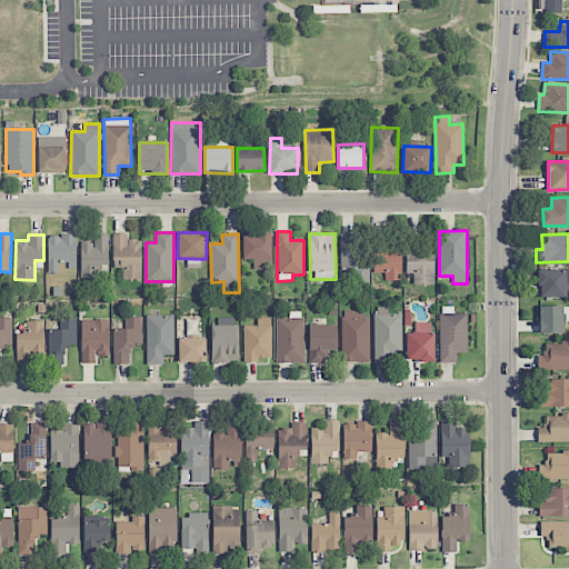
[(80,243),(81,278),(98,278),(97,267),(108,267),(108,235),(95,235),(95,242),(80,243)]
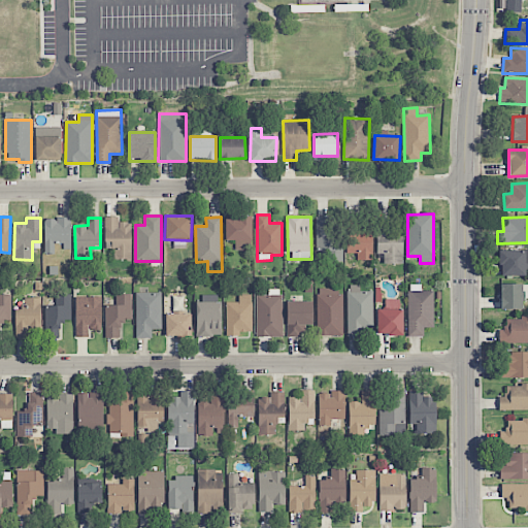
[(131,259),(131,223),(119,223),(120,218),(104,218),(104,250),(113,250),(113,259),(131,259)]
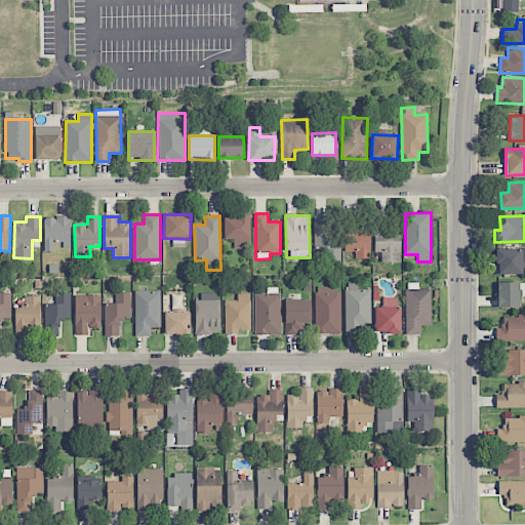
[(250,240),(250,216),(224,216),(224,239),(250,240)]
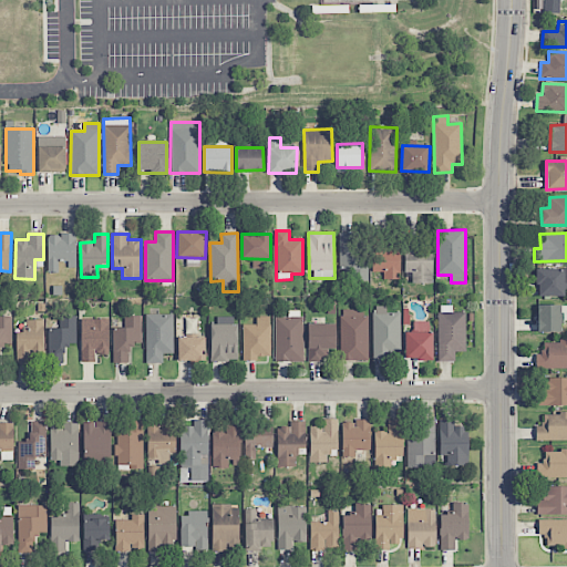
[(368,281),(367,254),(359,254),(358,234),(339,234),(340,281),(368,281)]
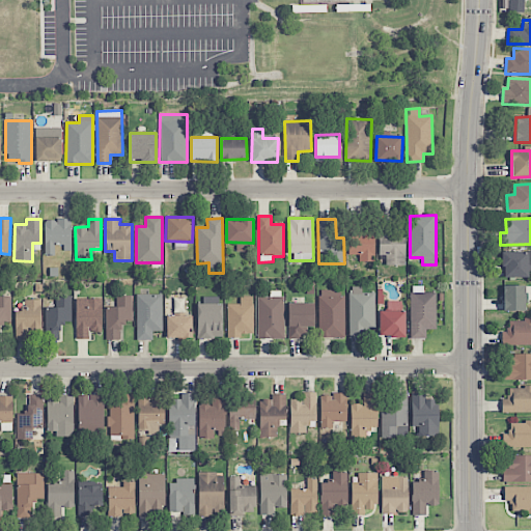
[(71,251),(72,220),(46,220),(45,255),(55,255),(55,245),(63,246),(63,251),(71,251)]
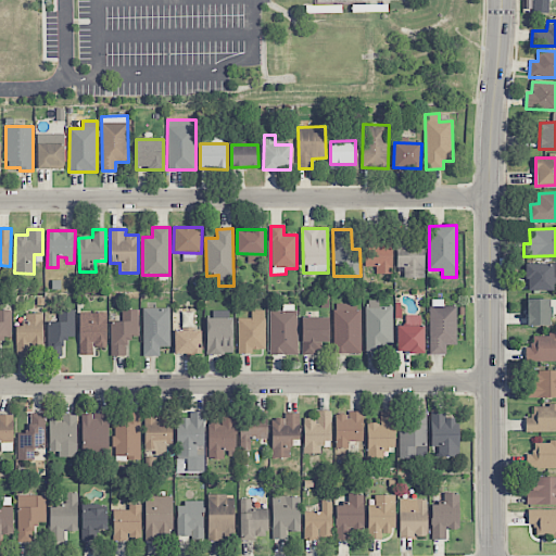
[(376,274),(392,274),(392,241),(365,241),(365,267),(376,267),(376,274)]
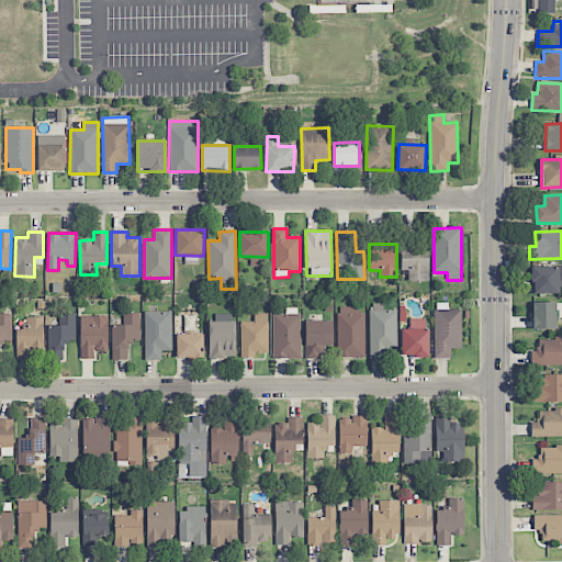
[(401,271),(408,271),(408,281),(429,280),(428,248),(401,248),(401,271)]
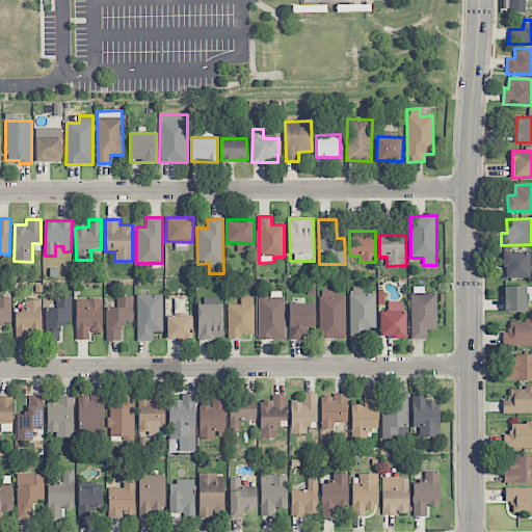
[(531,251),(504,253),(504,278),(529,277),(529,267),(531,266),(531,251)]
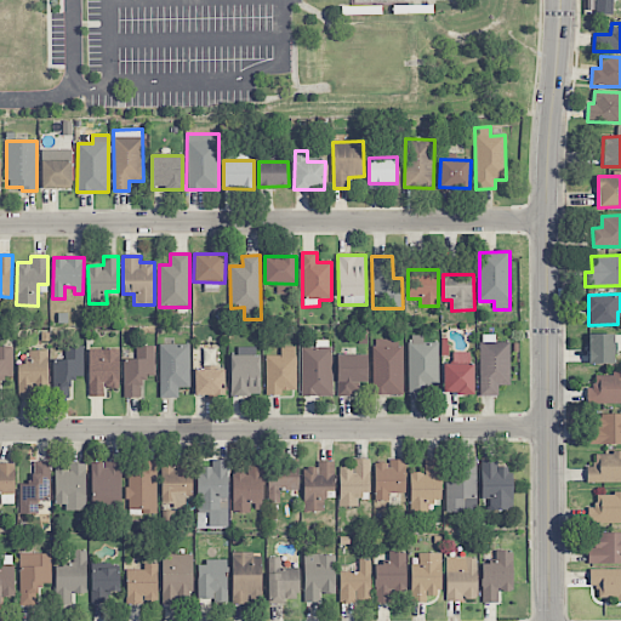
[(615,334),(588,335),(590,364),(615,364),(615,334)]
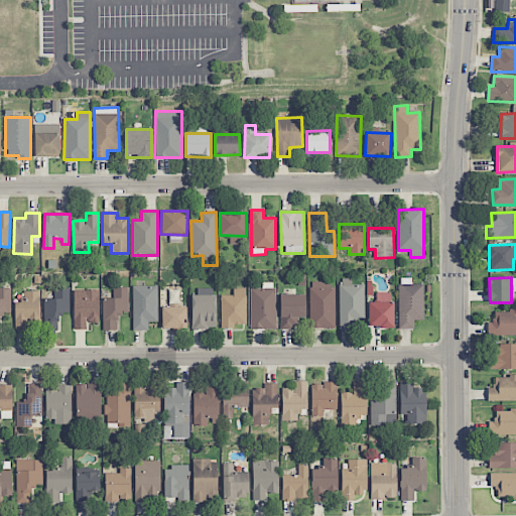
[(340,330),(355,330),(355,320),(364,320),(364,285),(352,285),(352,278),(340,279),(340,330)]
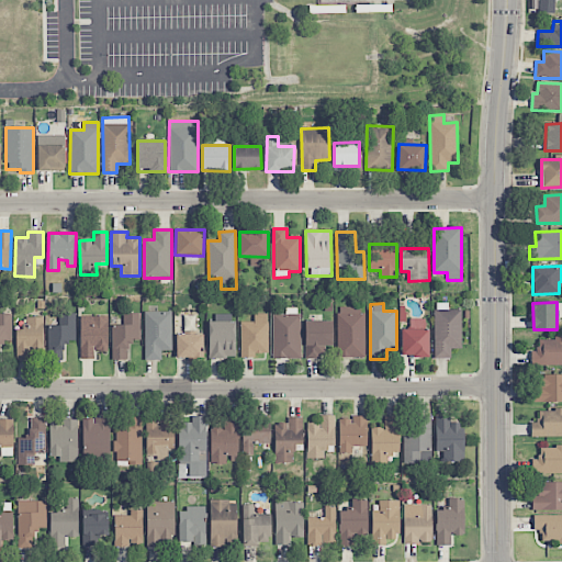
[(461,349),(462,311),(448,310),(448,303),(435,303),(435,358),(450,359),(451,349),(461,349)]
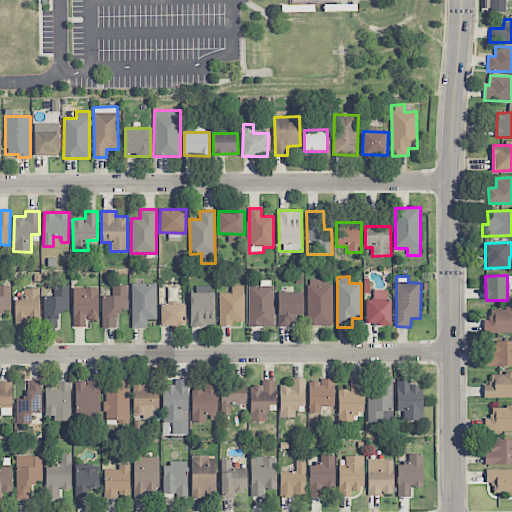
[(332,326),(331,279),(307,280),(307,326),(332,326)]
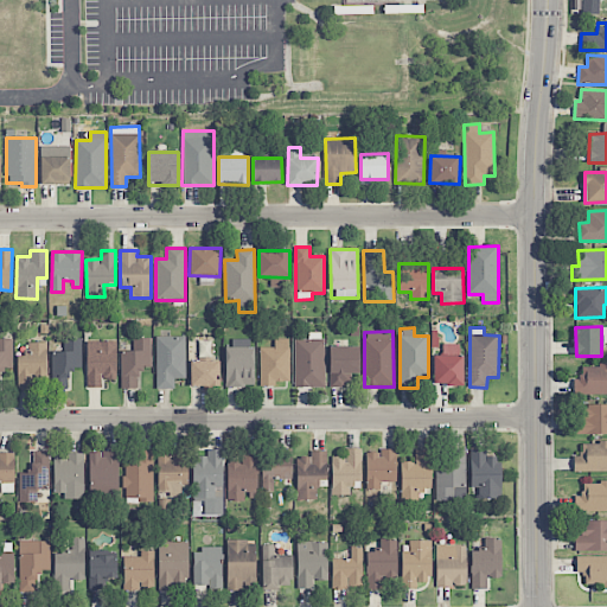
[(294,339),(295,388),(325,388),(324,333),(308,333),(308,339),(294,339)]
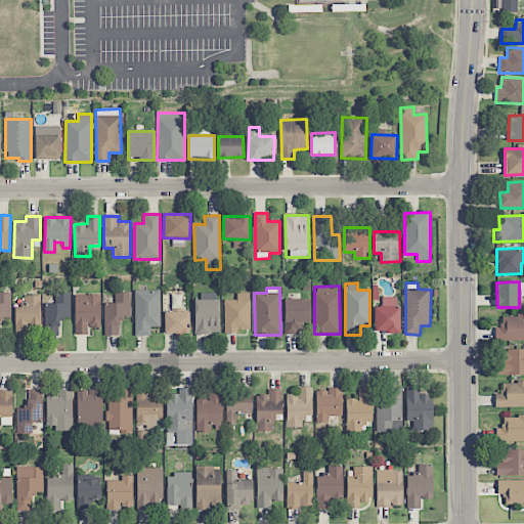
[(135,291),(134,336),(150,336),(150,326),(160,326),(160,291),(135,291)]
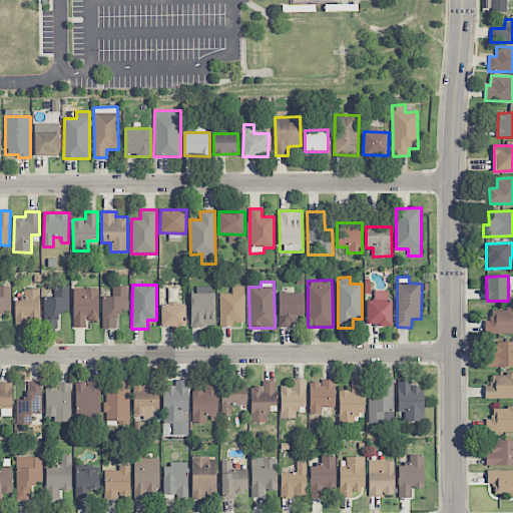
[(69,311),(69,287),(54,286),(54,297),(44,297),(43,329),(58,329),(58,311),(69,311)]
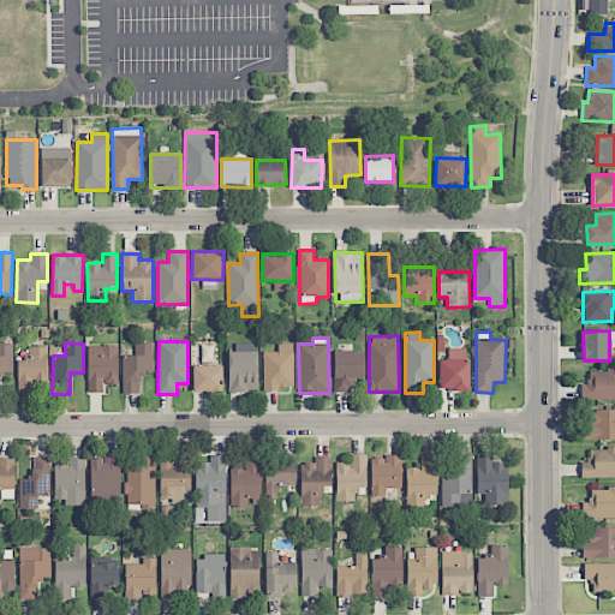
[(154,342),(133,342),(135,356),(121,356),(123,394),(141,394),(139,372),(154,372),(154,342)]
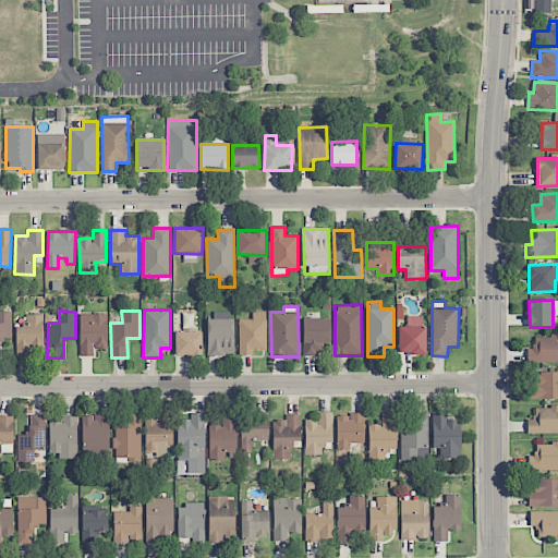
[(12,312),(0,312),(0,358),(1,359),(0,338),(12,338),(12,312)]
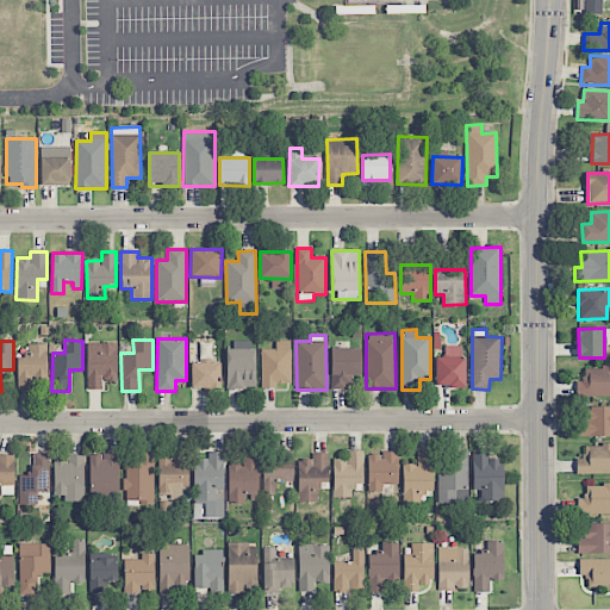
[(87,390),(103,390),(103,381),(117,381),(117,343),(88,343),(87,390)]
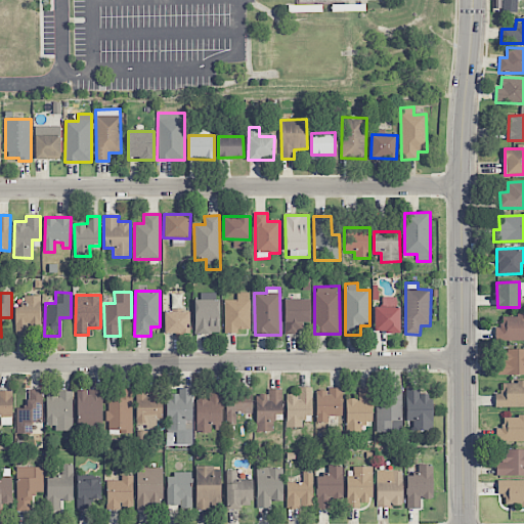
[(15,307),(15,336),(28,336),(28,330),(40,330),(41,296),(24,296),(24,307),(15,307)]
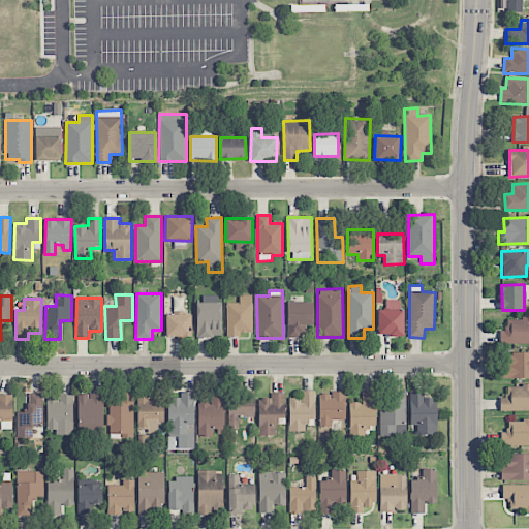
[(403,336),(402,300),(385,300),(386,310),(377,310),(378,336),(403,336)]
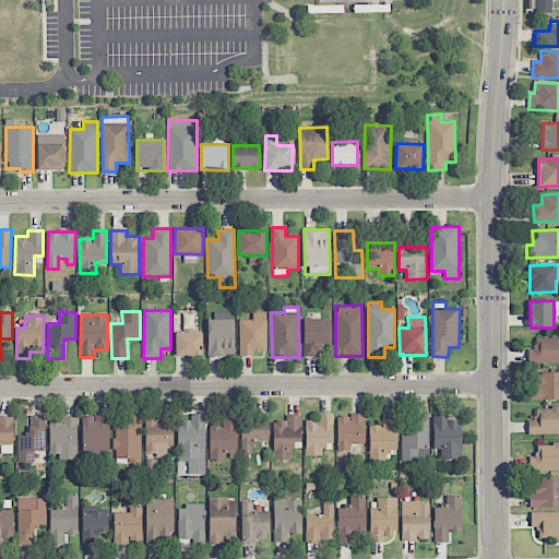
[(331,320),(304,319),(302,357),(320,357),(320,344),(331,344),(331,320)]
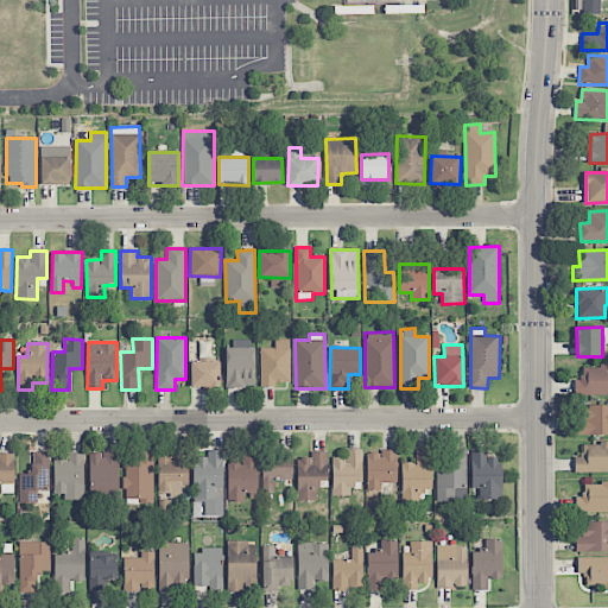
[(255,348),(226,348),(225,387),(254,387),(255,348)]
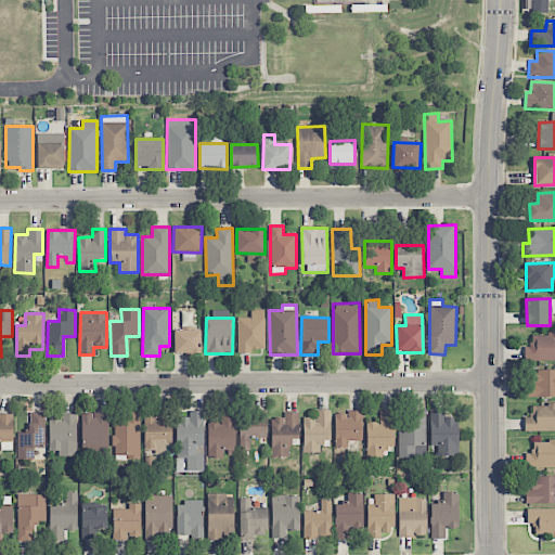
[(239,353),(253,353),(253,349),(266,349),(265,318),(237,319),(239,353)]
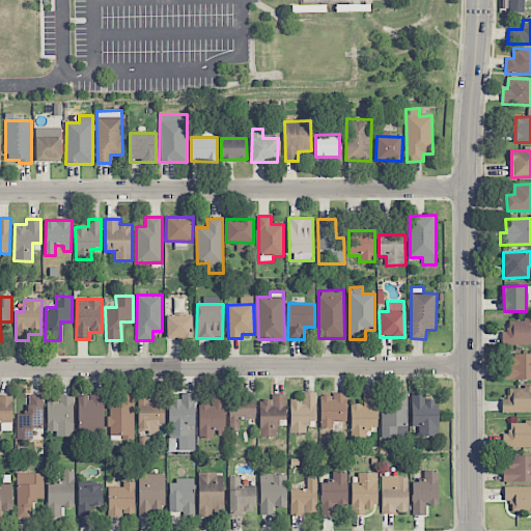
[(192,338),(192,316),(167,315),(166,337),(192,338)]
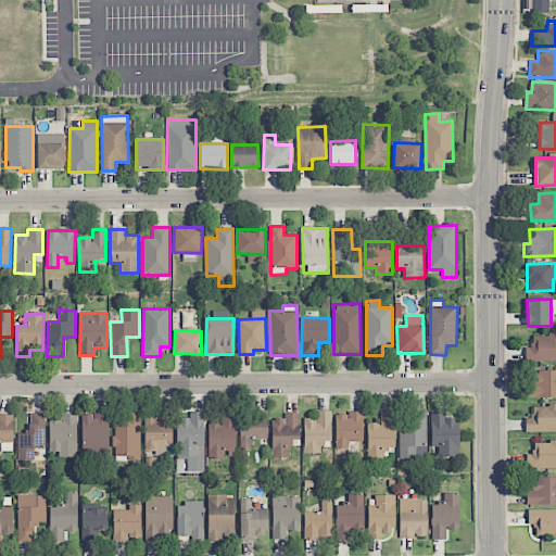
[(555,335),(532,335),(532,346),(526,346),(526,362),(555,362),(555,335)]
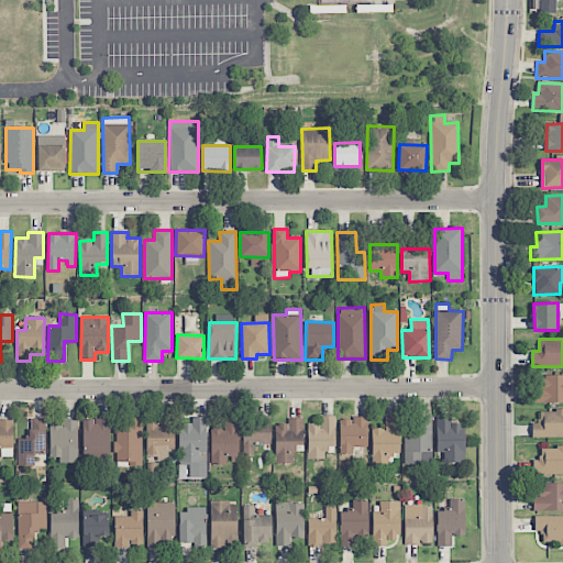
[(562,376),(540,376),(540,390),(534,390),(534,405),(562,404),(562,376)]
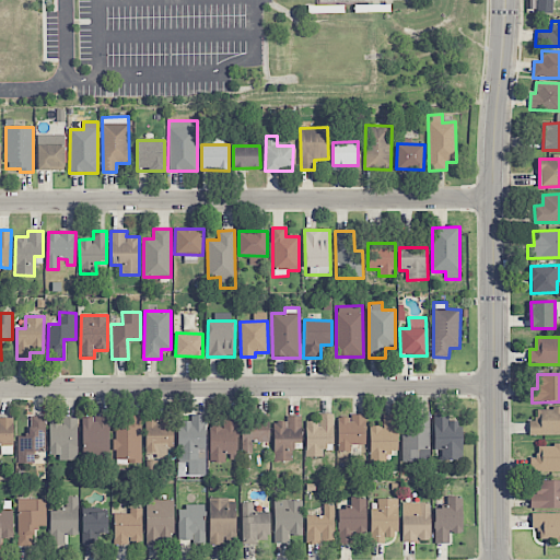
[(529,435),(559,435),(559,408),(537,409),(537,420),(529,420),(529,435)]
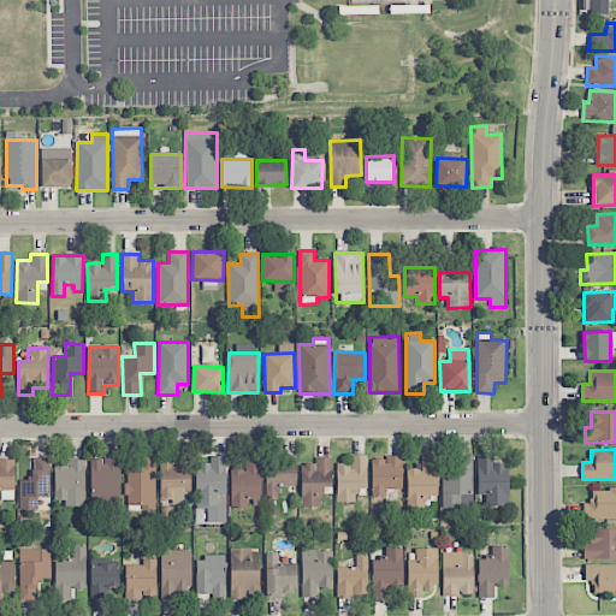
[(355,503),(355,496),(366,496),(367,456),(351,455),(350,465),(336,465),(336,502),(355,503)]
